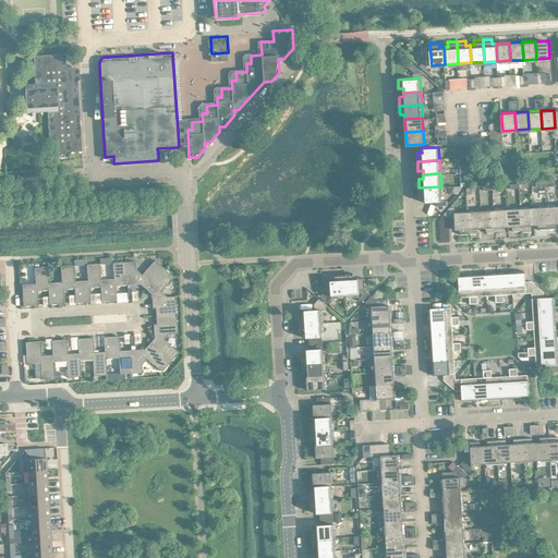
[(441,186),(419,187),(420,197),(424,196),(424,201),(436,201),(436,206),(441,211),(448,204),(448,199),(441,199),(441,186)]
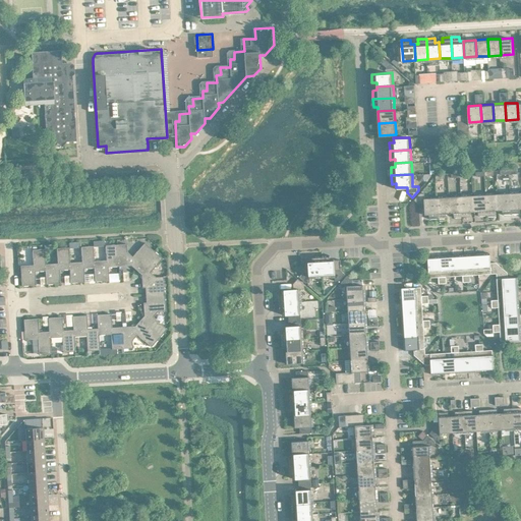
[(520,190),(511,192),(512,213),(520,212),(520,208),(520,190)]
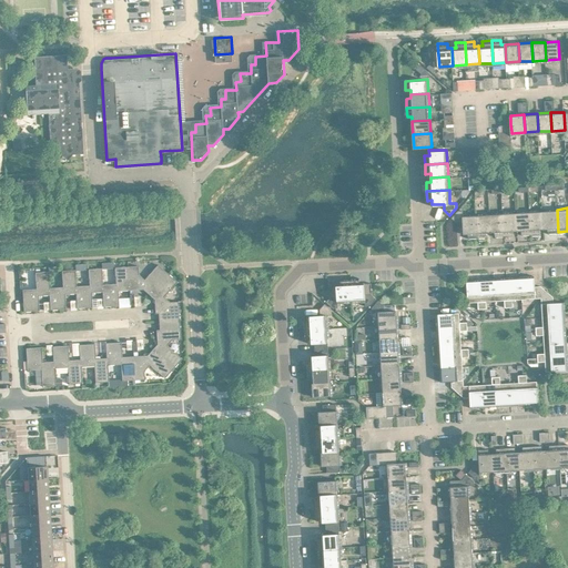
[(478,236),(477,214),(463,215),(463,209),(458,210),(452,216),(457,222),(463,221),(464,233),(468,233),(469,237),(478,236)]
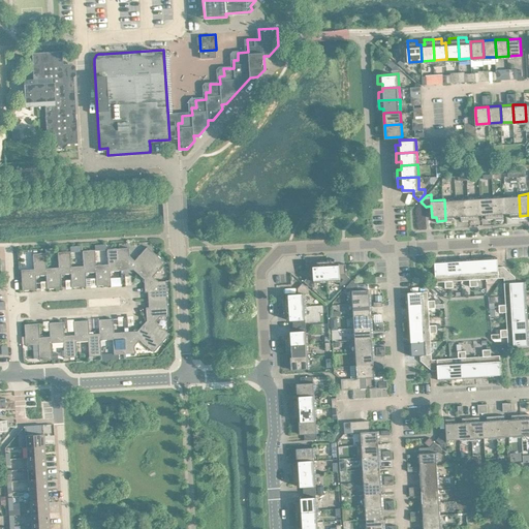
[(506,195),(494,196),(495,217),(503,217),(503,213),(507,212),(506,195)]
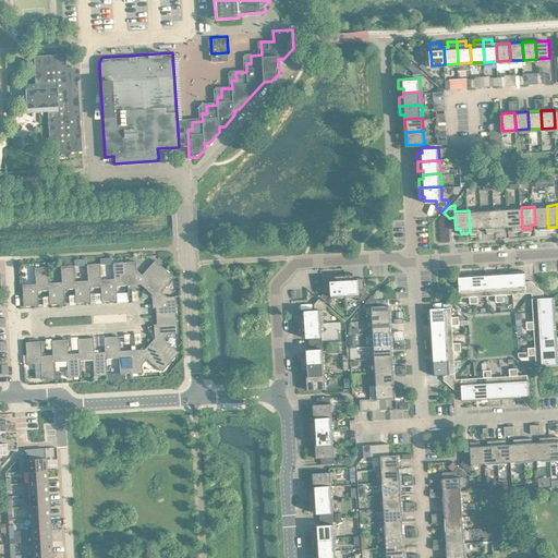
[(547,206),(534,206),(535,223),(538,223),(540,228),(548,228),(547,206)]
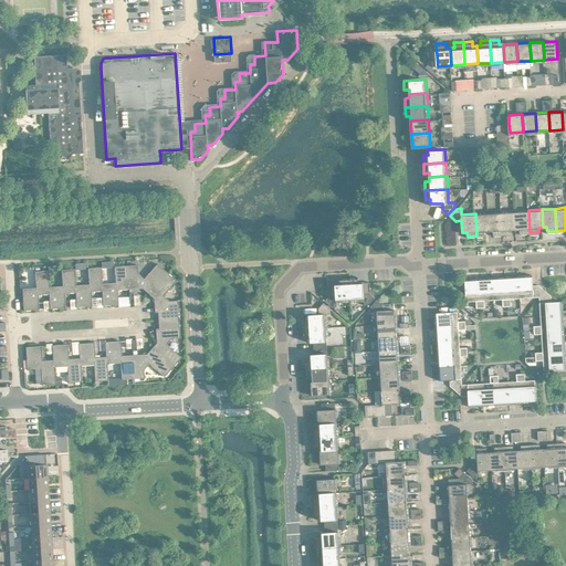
[(528,210),(515,211),(516,229),(520,229),(521,233),(530,232),(528,210)]
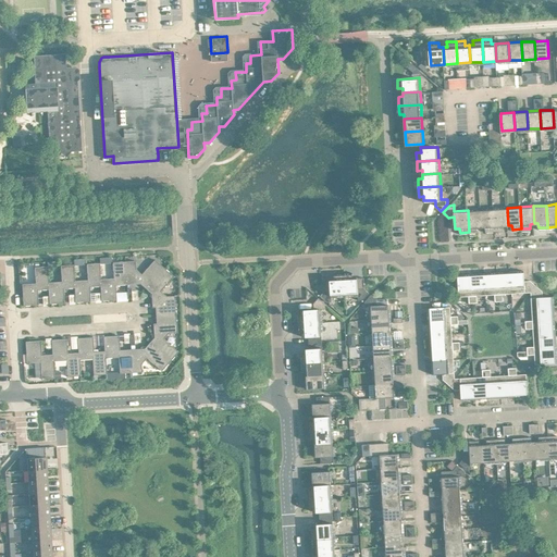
[(507,208),(494,209),(495,231),(504,230),(504,225),(508,225),(507,208)]
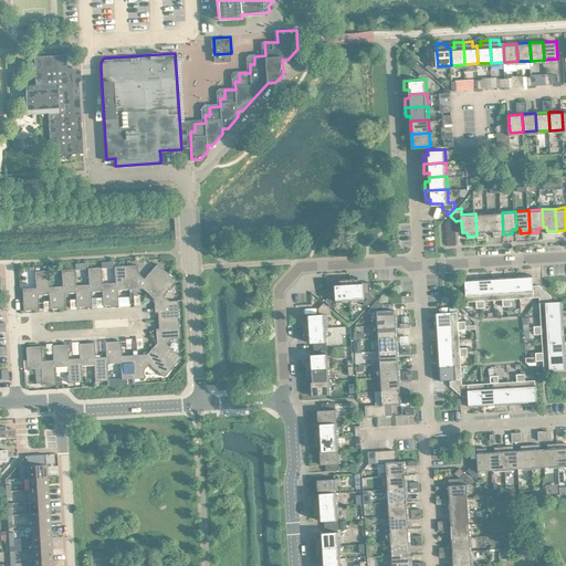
[(489,212),(475,213),(477,236),(485,236),(485,231),(490,230),(489,212)]
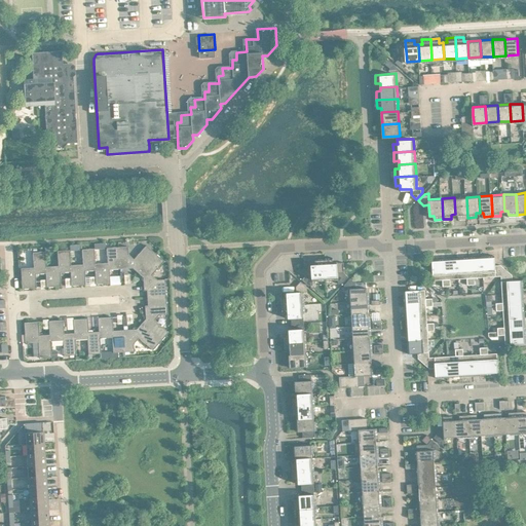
[(466,197),(454,197),(455,214),(458,214),(459,218),(467,218),(466,197)]
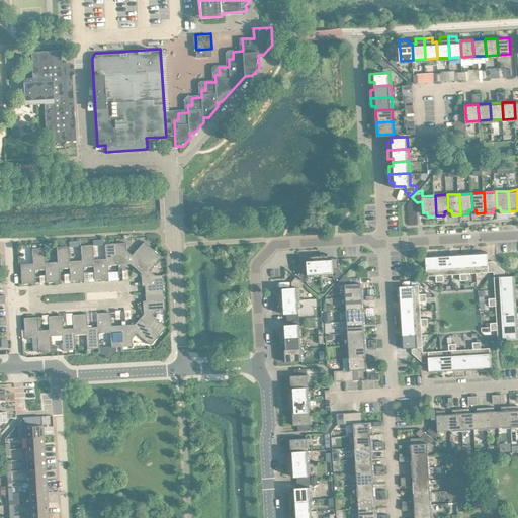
[(131,262),(136,267),(153,248),(145,240),(133,254),(126,249),(126,241),(117,242),(118,263),(131,262)]
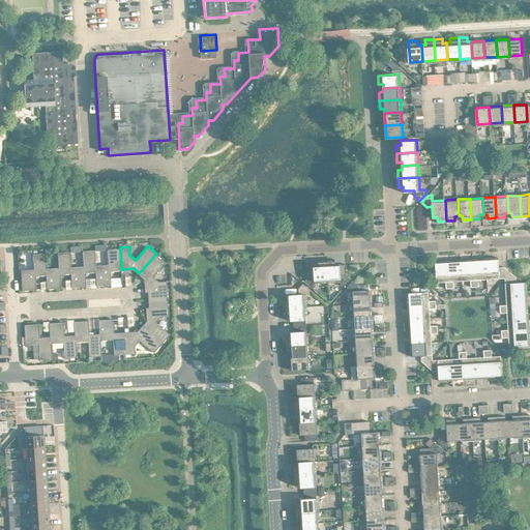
[(111,270),(121,269),(120,247),(108,248),(109,263),(96,264),(96,271),(97,285),(112,284),(111,270)]
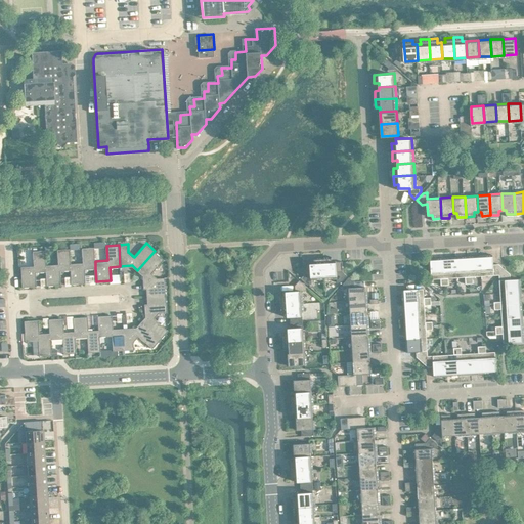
[(85,268),(95,268),(95,261),(94,246),(82,247),(83,262),(71,263),(71,269),(72,282),(86,282),(85,268)]
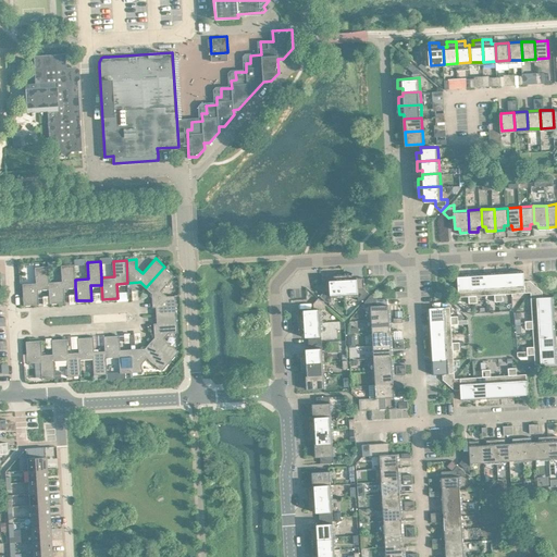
[(64,287),(75,286),(75,280),(74,263),(61,263),(62,280),(49,281),(49,288),(50,302),(65,301),(64,287)]
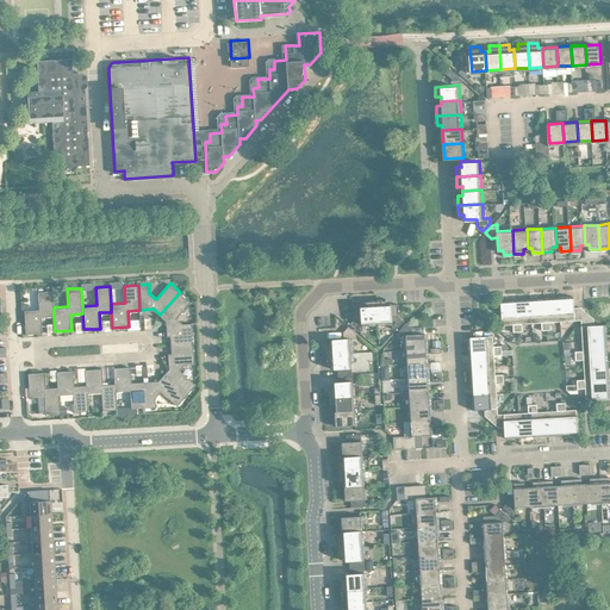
[(42,316),(54,316),(54,307),(53,293),(53,290),(38,291),(39,309),(24,309),(26,332),(43,332),(42,316)]
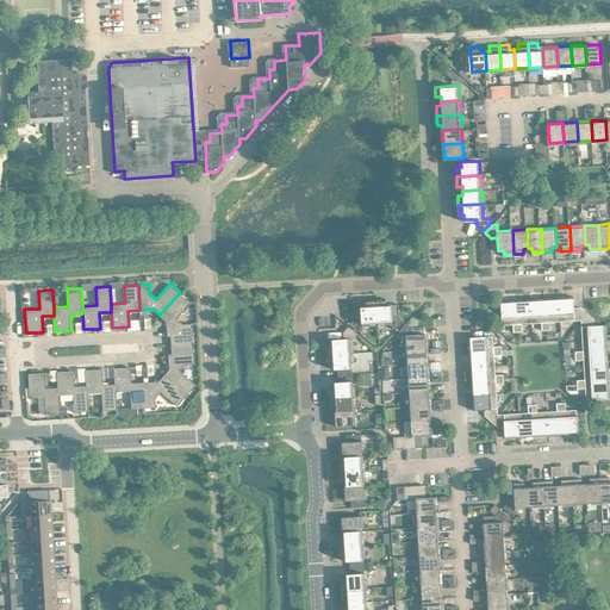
[(170,335),(172,343),(193,342),(192,322),(182,323),(176,317),(191,302),(180,292),(160,315),(167,319),(167,335),(170,335)]
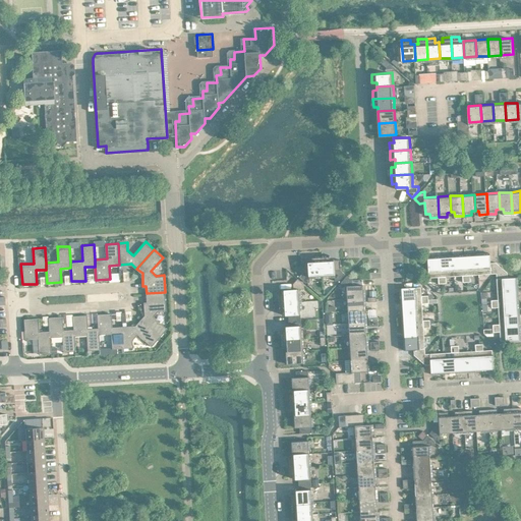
[(479,274),(497,272),(503,267),(497,262),(490,262),(490,251),(477,252),(479,274)]
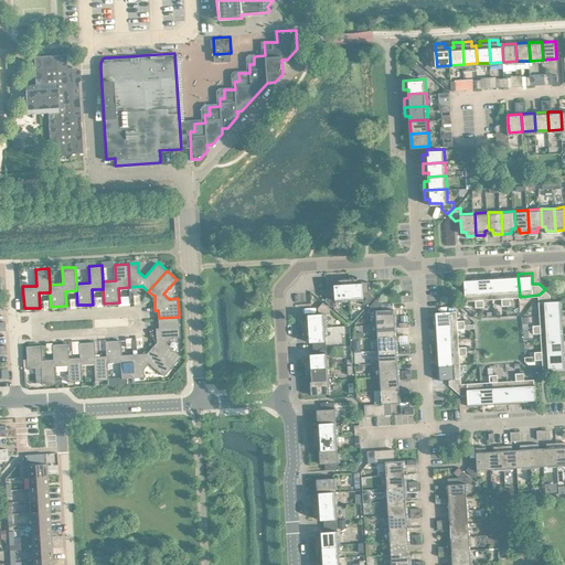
[(510,297),(520,297),(518,274),(504,275),(507,305),(511,305),(510,297)]
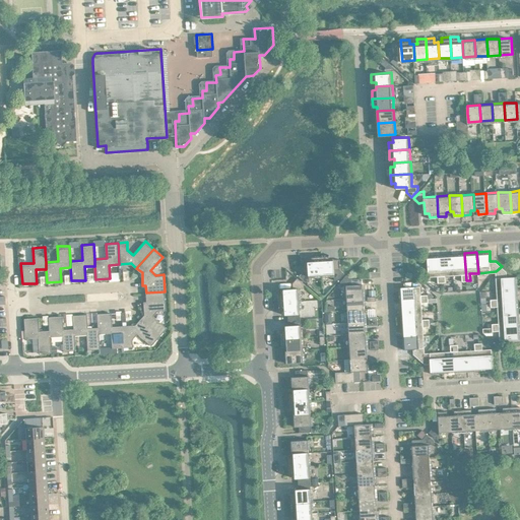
[(329,253),(321,254),(322,274),(334,273),(335,279),(339,279),(345,272),(340,268),(334,268),(334,257),(330,258),(329,253)]
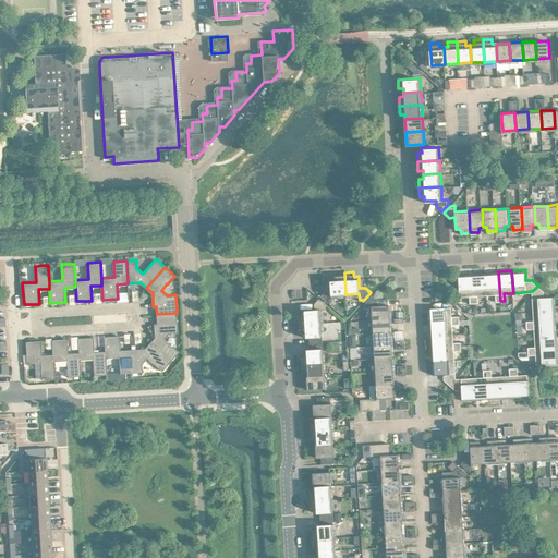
[(496,301),(500,301),(498,271),(485,273),(487,294),(496,294),(496,301)]
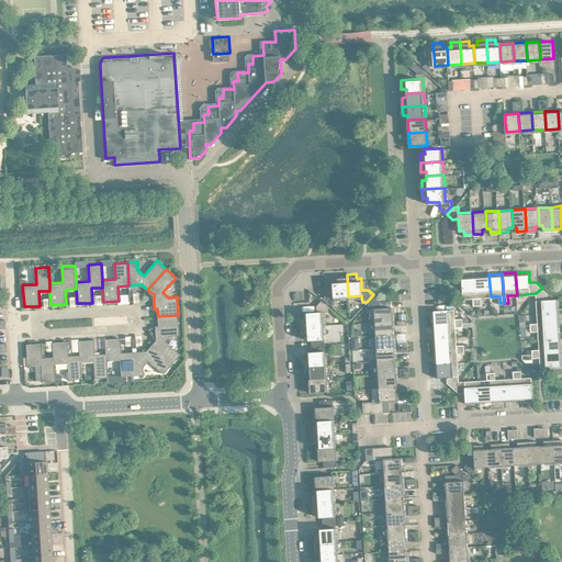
[(348,296),(347,274),(337,274),(338,279),(334,280),(334,291),(328,292),(324,298),(330,303),(335,303),(335,298),(348,296)]
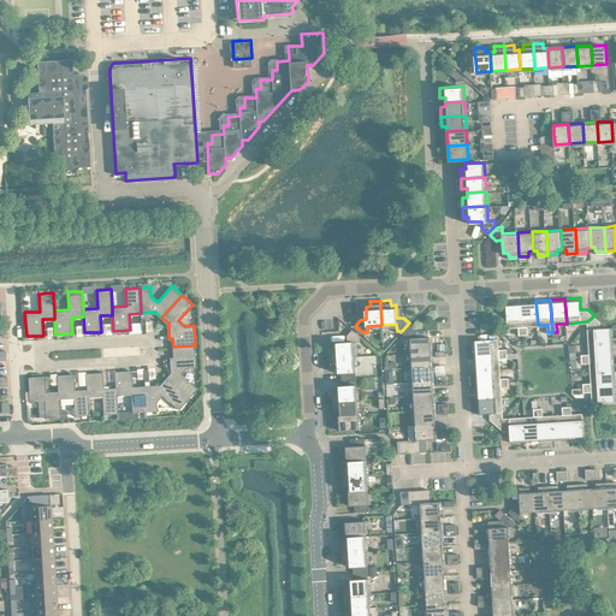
[(528,326),(538,325),(535,301),(522,302),(523,333),(528,333),(528,326)]
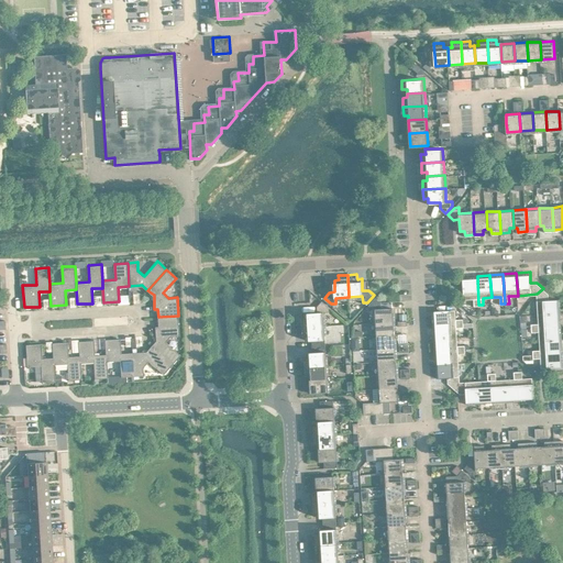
[(474,306),(478,305),(477,276),(463,276),(464,299),(474,298),(474,306)]
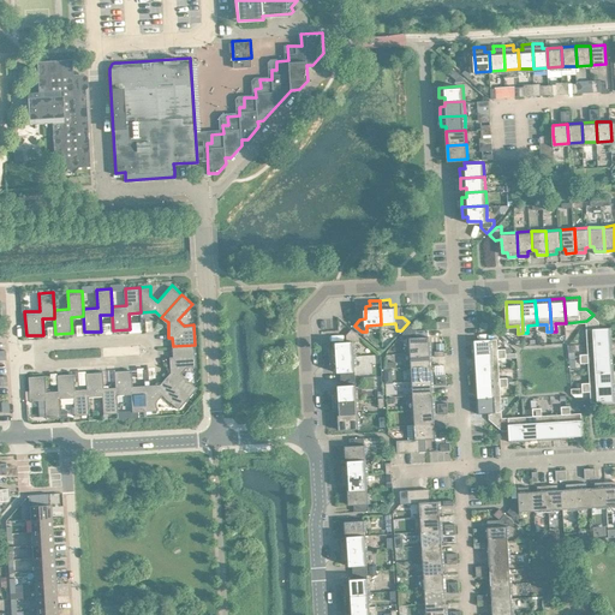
[(586,321),(587,342),(613,341),(611,326),(599,327),(599,321),(593,315),(586,321)]
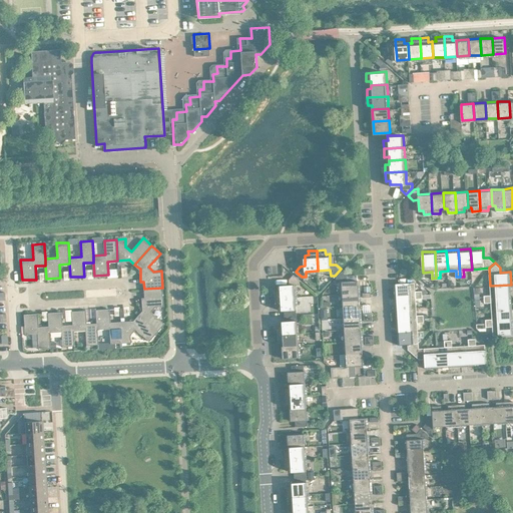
[(342,281),(343,293),(359,292),(358,280),(348,280),(347,275),(342,271),(337,277),(337,281),(342,281)]
